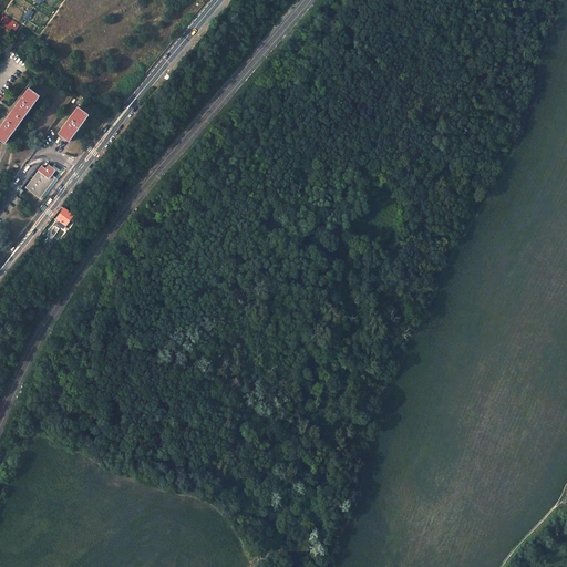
[(27,20),(32,12),(28,9),(22,17),(27,20)]
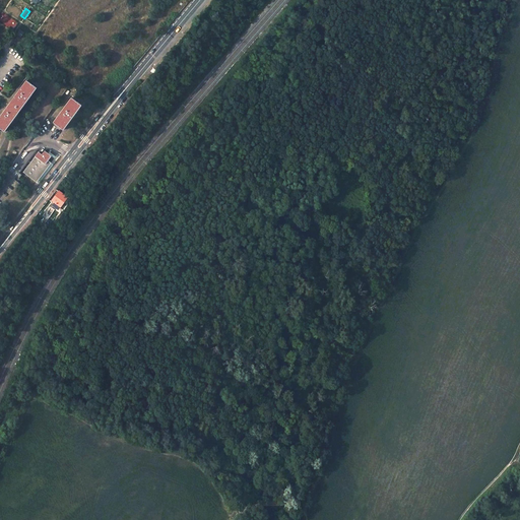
[(37,87),(26,80),(0,116),(0,128),(4,132),(14,119),(27,100),(37,87)]
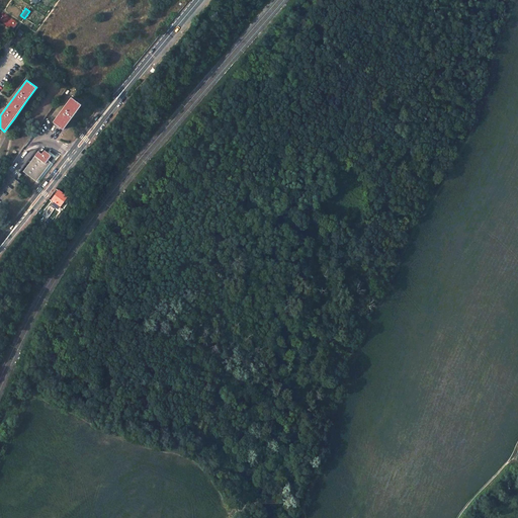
[(81,104),(71,97),(53,121),(63,130),(72,116),(81,104)]
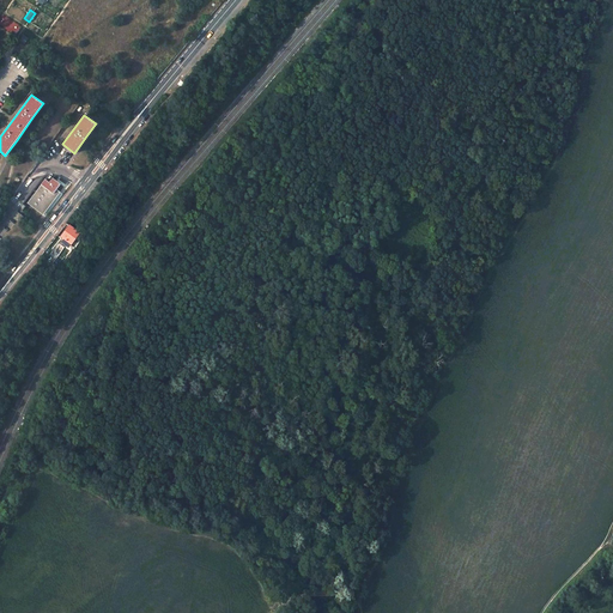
[(49,182),(46,180),(28,202),(43,214),(60,192),(56,189),(60,183),(53,177),(49,182)]
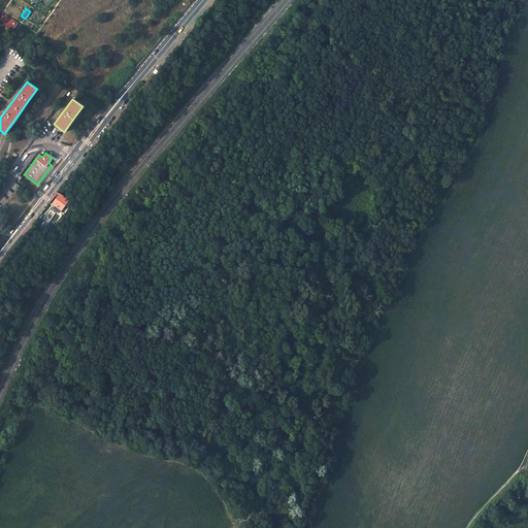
[(67,201),(68,199),(60,193),(53,202),(61,208),(67,201)]
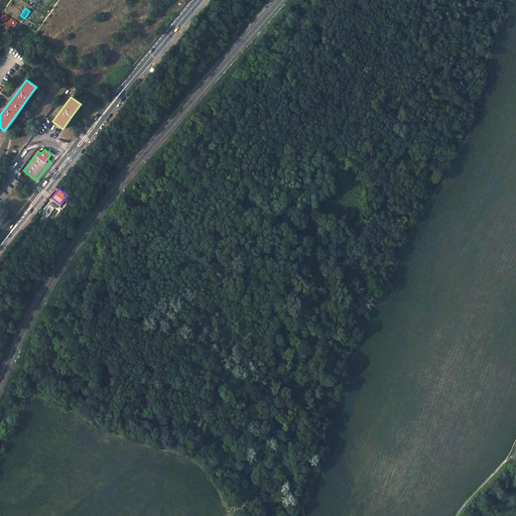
All buildings are outlined.
